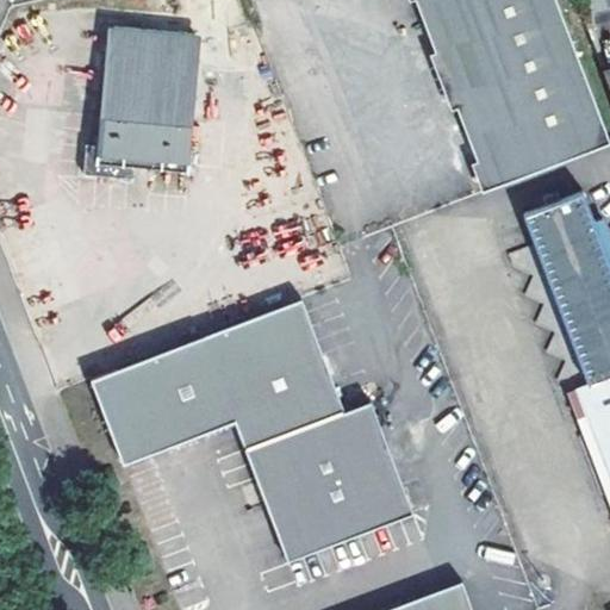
[(551,0),(414,0),(412,2),(487,190),(608,143),(551,0)]
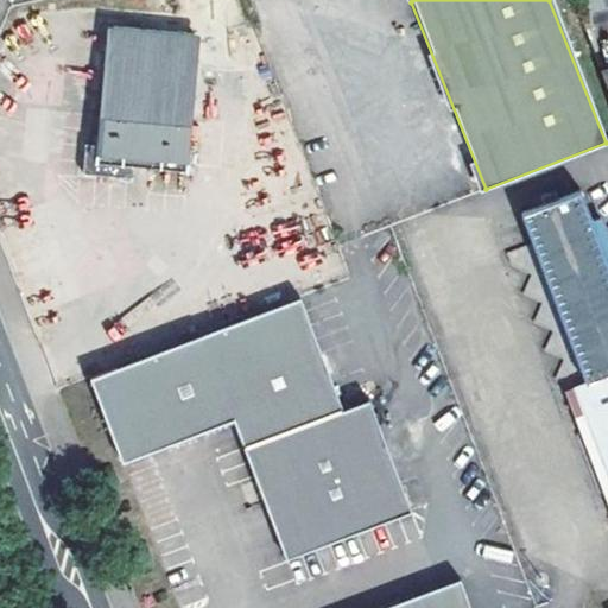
[(134,165),(184,170),(196,55),(191,54),(192,33),(112,27),(111,46),(106,46),(97,143),(87,143),(83,171),(133,178),(134,165)]
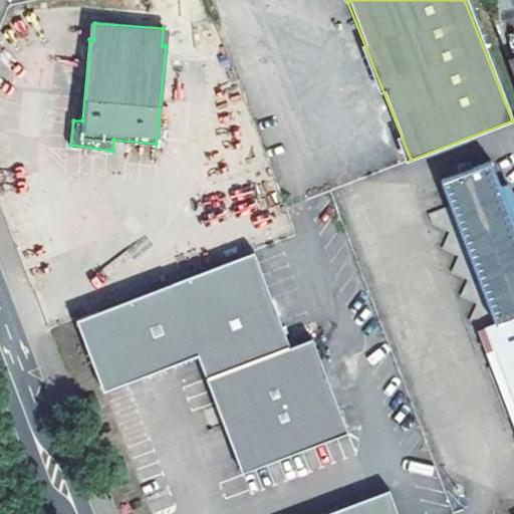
[(513,314),(513,224),(500,187),(489,160),(440,180),(494,321),(513,314)]
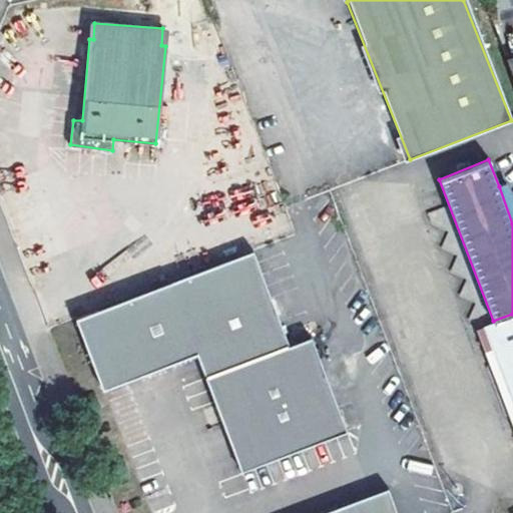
[(512,199),(506,183),(499,186),(512,223),(512,199)]
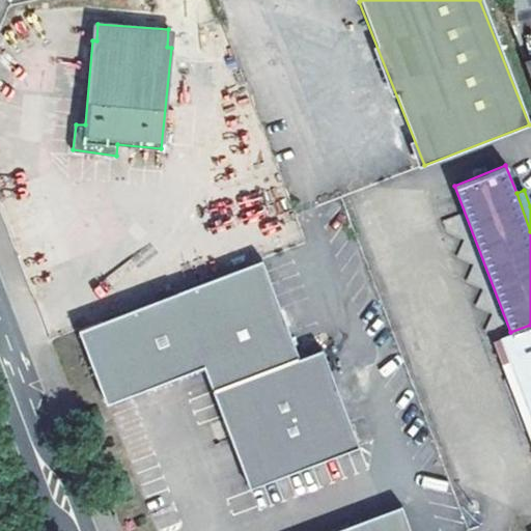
[(301,360),(264,260),(79,328),(106,402),(204,367),(214,392),(301,360)]
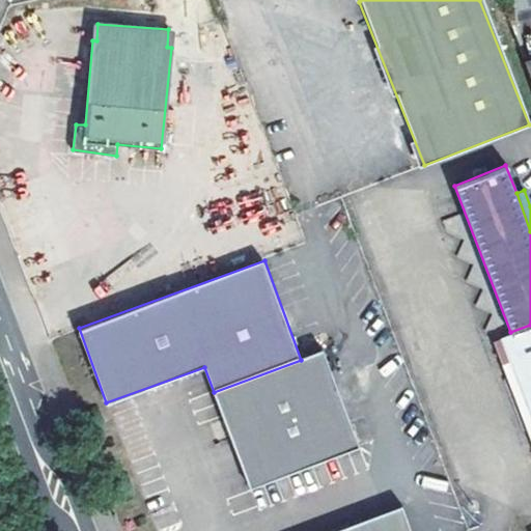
[(530,325),(510,332),(530,386),(530,325)]
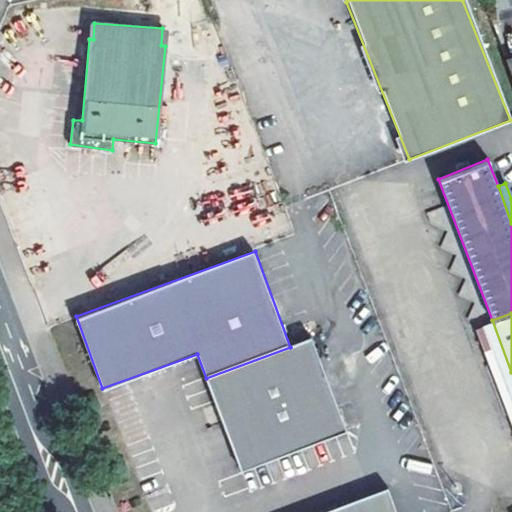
[(346,432),(312,338),(290,347),(206,378),(214,399),(231,446),(240,471),(346,432)]
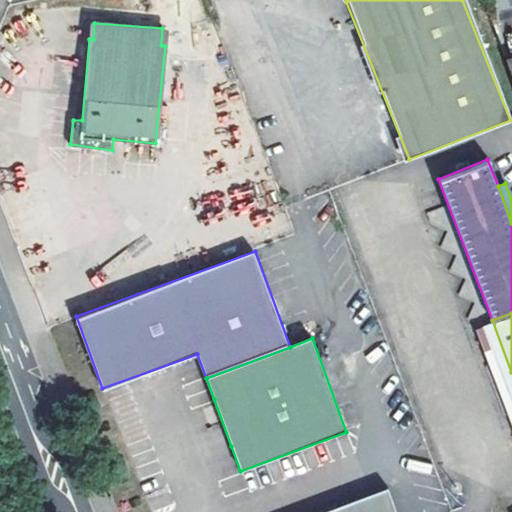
[(395,511),(386,487),(320,511),(395,511)]
